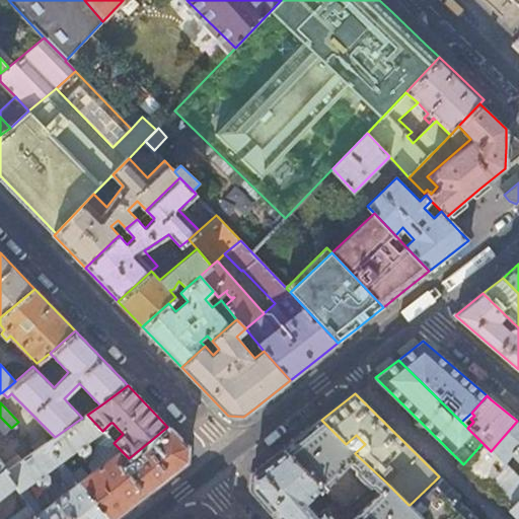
[(87,415),(82,418),(55,437),(46,444),(60,461),(76,449),(79,453),(85,456),(89,453),(88,446),(85,443),(102,431),(87,415)]
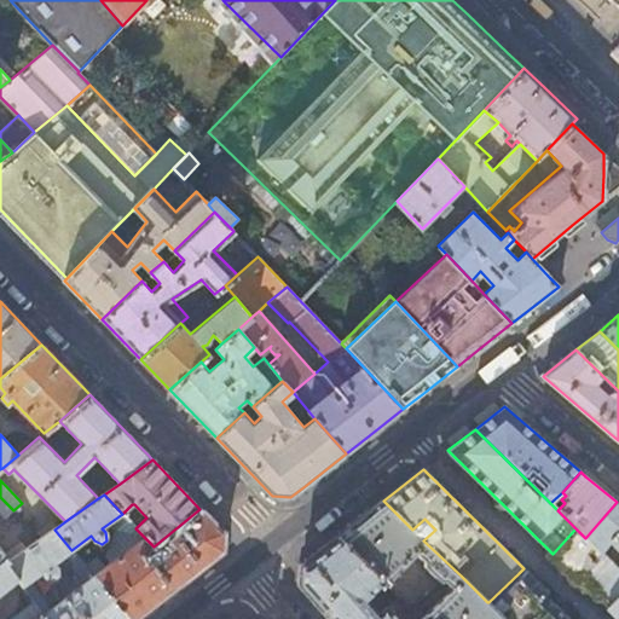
[(13,510),(0,497),(0,514),(5,519),(13,510)]
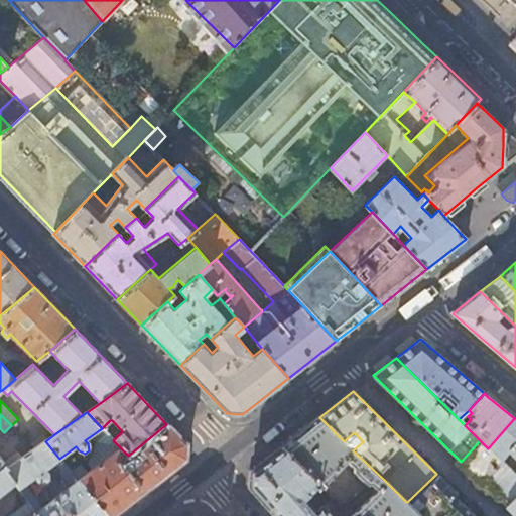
[(344,441),(319,417),(313,422),(282,446),(320,485),(347,460),(353,467),(352,470),(364,482),(370,483),(375,488),(384,480),(353,450),(344,441)]
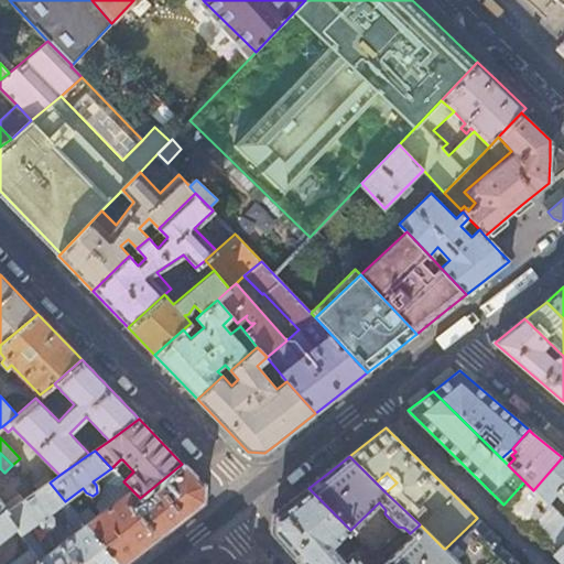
[(563,459),(562,457),(533,490),(546,503),(556,495),(563,502),(563,459)]
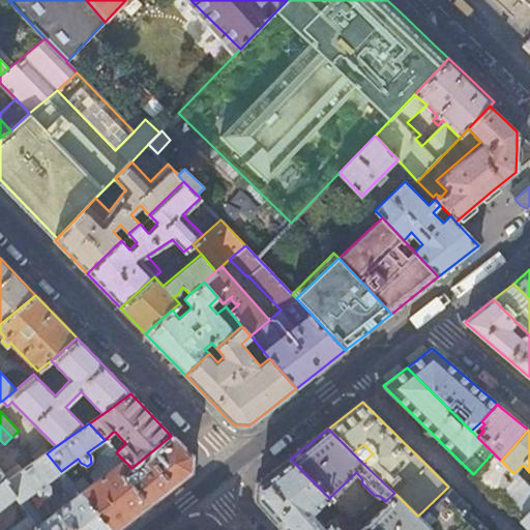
[(181,446),(171,436),(131,468),(118,454),(106,464),(110,469),(81,493),(111,529),(116,529),(152,502),(190,472),(192,457),(181,446)]
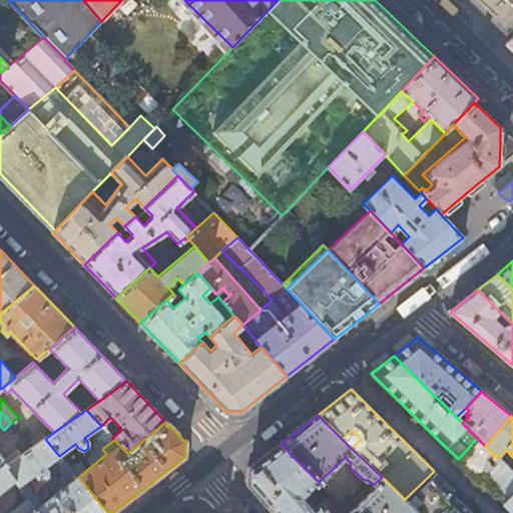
[(512,473),(497,458),(485,446),(477,438),(458,459),(503,504),(504,503),(480,480),(483,477),(506,500),(512,492),(512,473)]
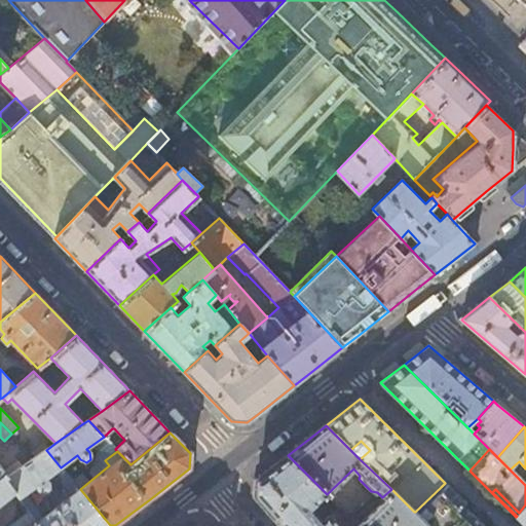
[(62,468),(61,467),(46,450),(7,477),(4,479),(15,493),(20,498),(26,494),(37,486),(38,490),(47,494),(50,492),(49,483),(45,480),(58,471),(62,468)]
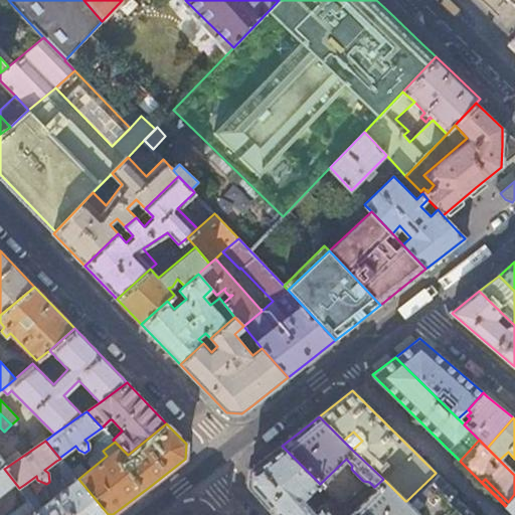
[(320,485),(320,484),(282,446),(268,457),(250,471),(249,486),(275,514),(344,514),(347,512),(343,508),(331,496),(316,510),(306,497),(320,485)]
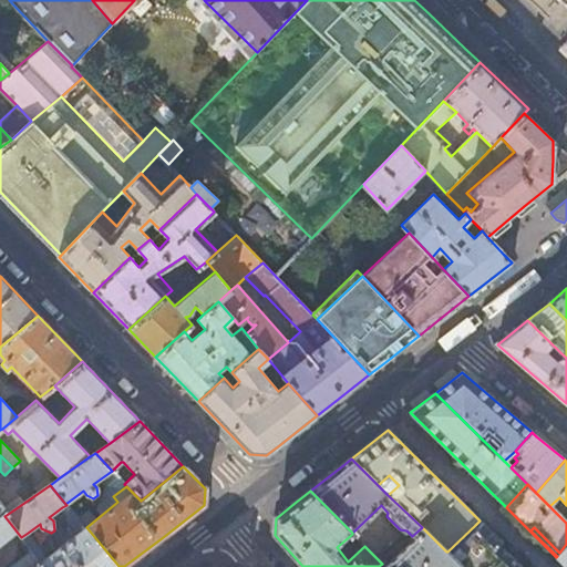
[(8,514),(0,503),(0,544),(17,532),(4,516),(8,514)]
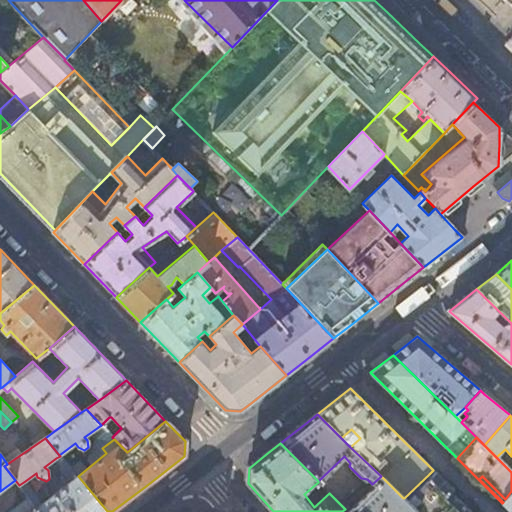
[(60,456),(56,458),(60,470),(70,482),(42,504),(25,481),(19,485),(28,497),(34,507),(36,509),(38,511),(107,511),(78,476),(60,456)]
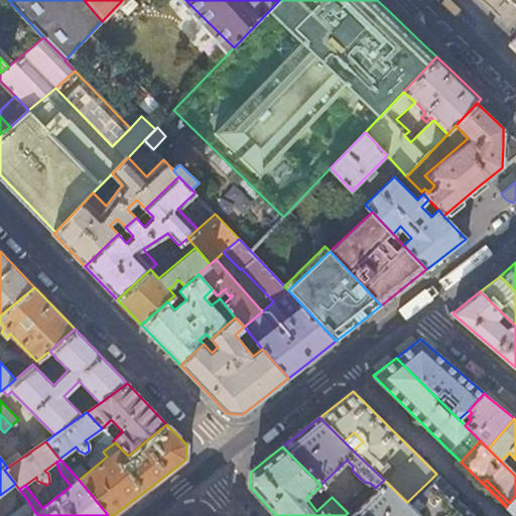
[(344,509),(370,483),(364,482),(352,470),(353,467),(347,460),(320,485),(320,486),(332,497),(344,509)]
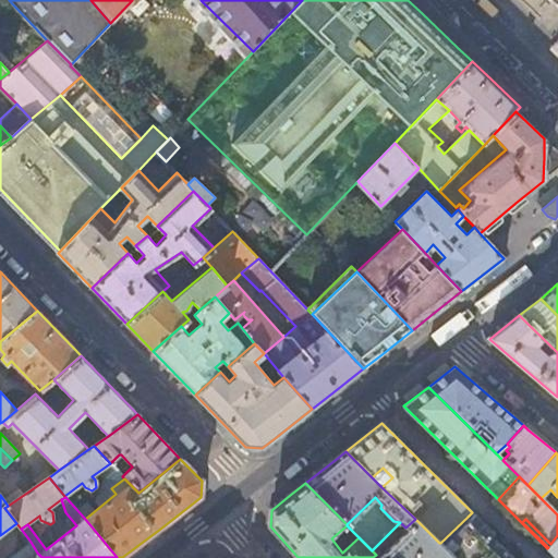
[(465,557),(488,536),(468,517),(440,543),(452,555),(456,557),(465,557)]
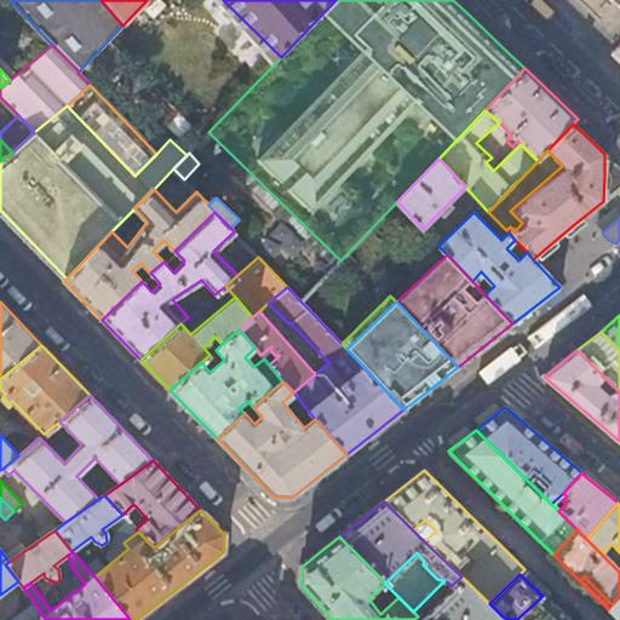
[(488,603),(461,577),(451,586),(420,618),(422,619),(499,619),(503,616),(489,603),(488,603)]
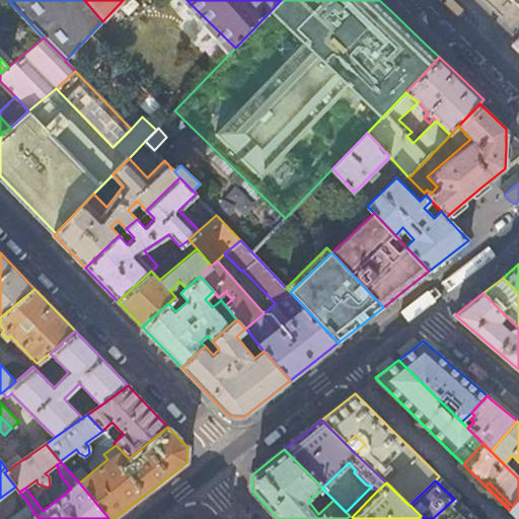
[(454,499),(433,518),(474,518),(456,501),(459,497),(458,496),(454,499)]
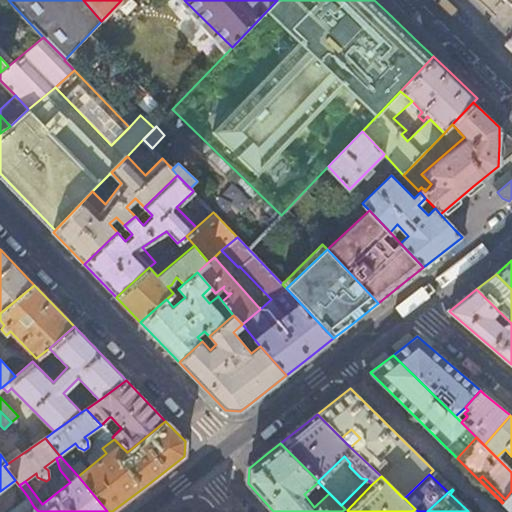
[(511,511),(511,491),(505,499),(503,502),(502,503),(511,511)]
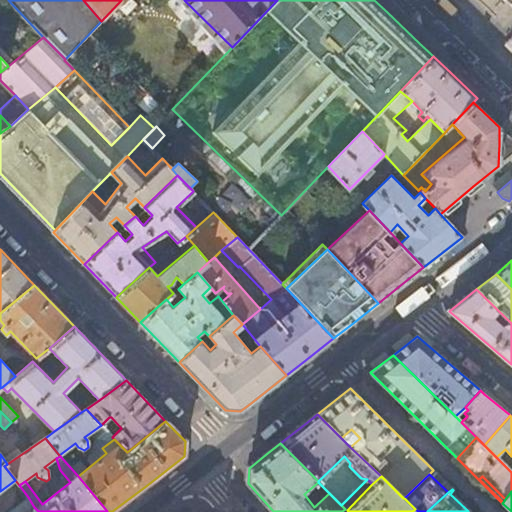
[(29,510),(34,507),(28,497),(23,501),(29,510)]
